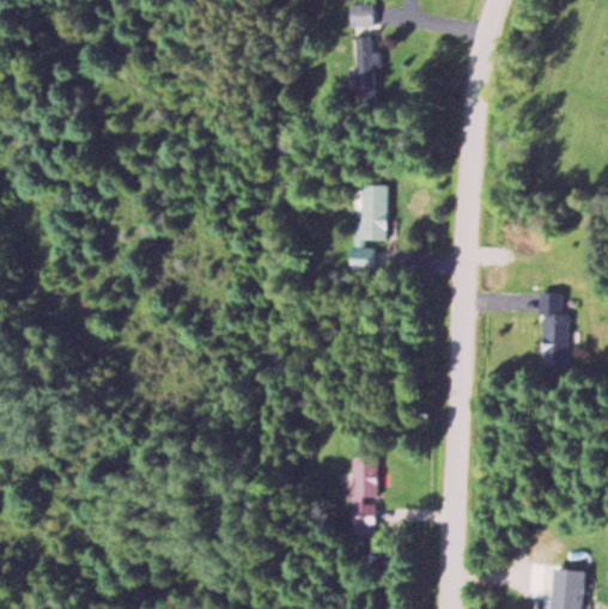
[(347,28),(374,28),(374,6),(347,6),(347,28)]
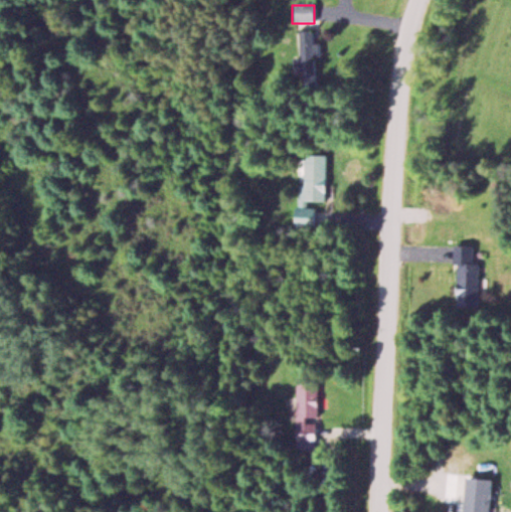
[(325,204),(326,156),(297,155),(294,228),(314,229),(315,203),(325,204)]
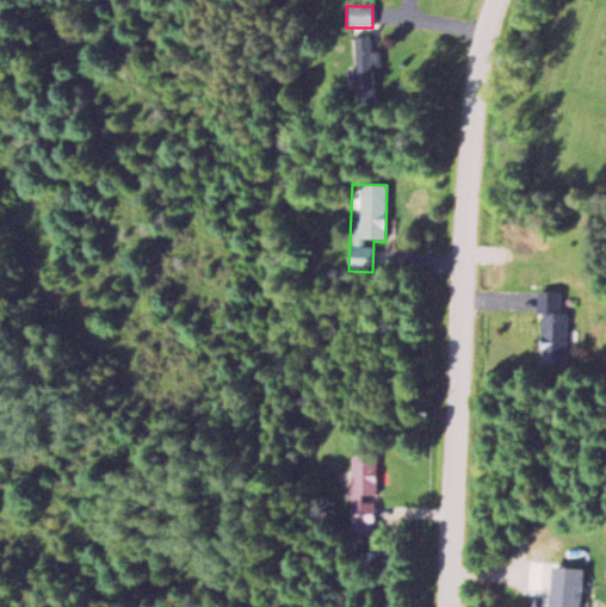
[(532,364),(564,366),(568,315),(560,315),(561,293),(537,292),(532,364)]
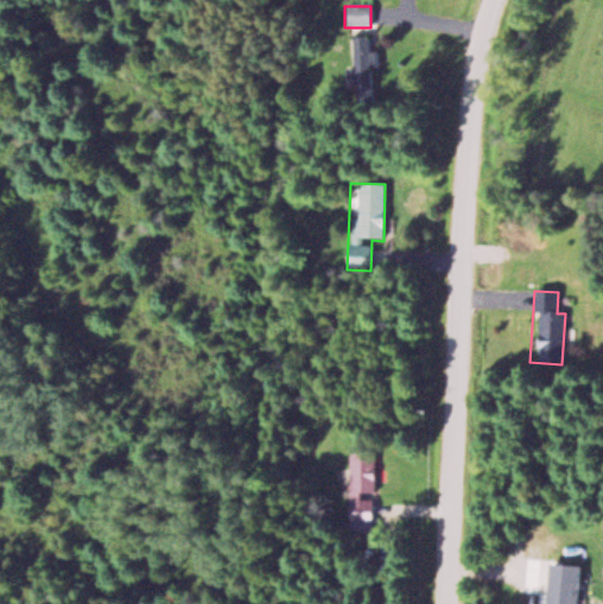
[(347,523),(373,523),(373,453),(347,453),(347,523)]
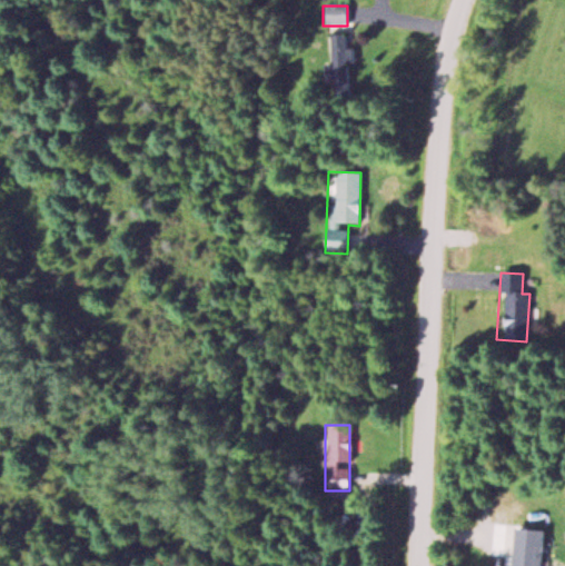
[(542,565),(544,532),(511,529),(508,565),(542,565)]
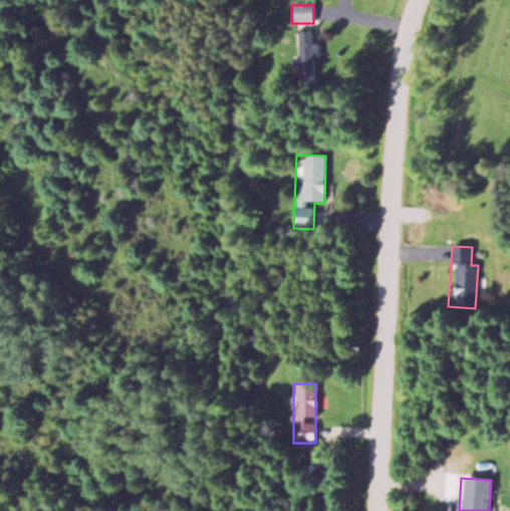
All buildings are outlined.
